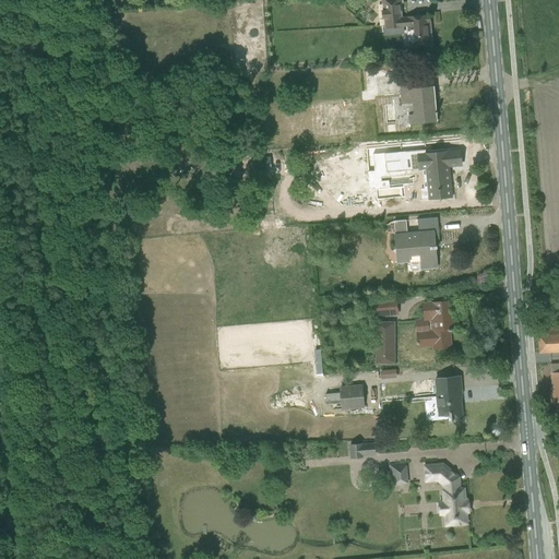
[(408,49),(432,47),(430,14),(407,16),(402,18),(401,3),(403,3),(402,0),(380,0),(381,4),(382,4),(383,10),(381,10),(382,20),(383,20),(384,30),(403,28),(402,27),(406,26),(408,49)]
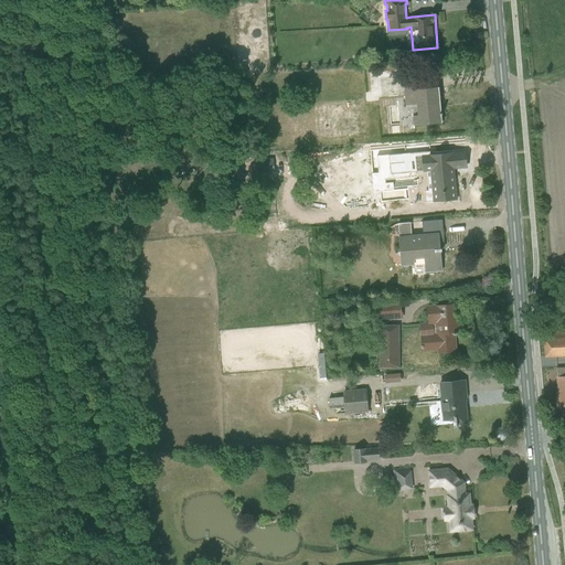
[(413,126),(441,124),(438,88),(422,89),(420,76),(403,78),(405,106),(412,105),(413,116),(412,117),(413,126)]
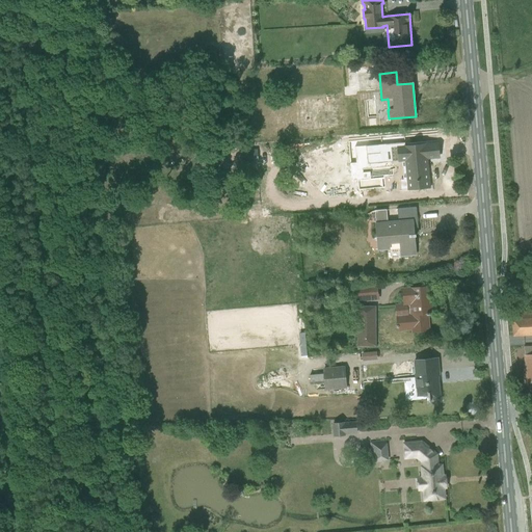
[(428,160),(440,159),(439,142),(397,145),(397,147),(391,148),(392,162),(398,161),(398,162),(401,162),(403,180),(399,181),(400,190),(407,189),(407,190),(430,189),(428,160)]
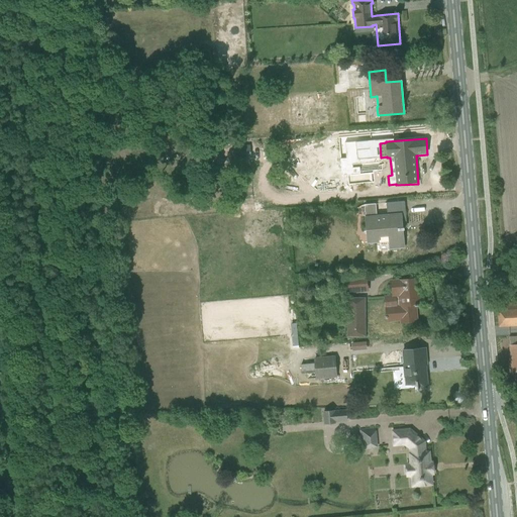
[(249,144),(237,145),(238,161),(250,160),(249,144)]
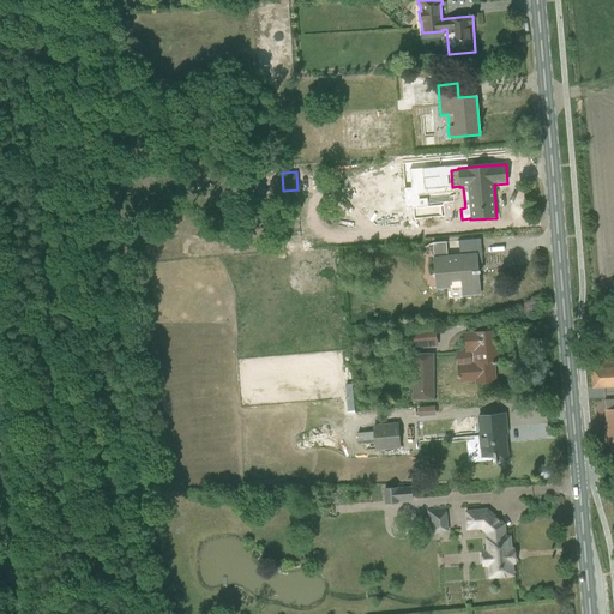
[(462,298),(481,295),(479,274),(480,274),(480,271),(483,270),(480,239),(458,241),(459,254),(447,256),(446,242),(432,244),(433,257),(435,290),(450,289),(450,282),(461,281),(462,298)]
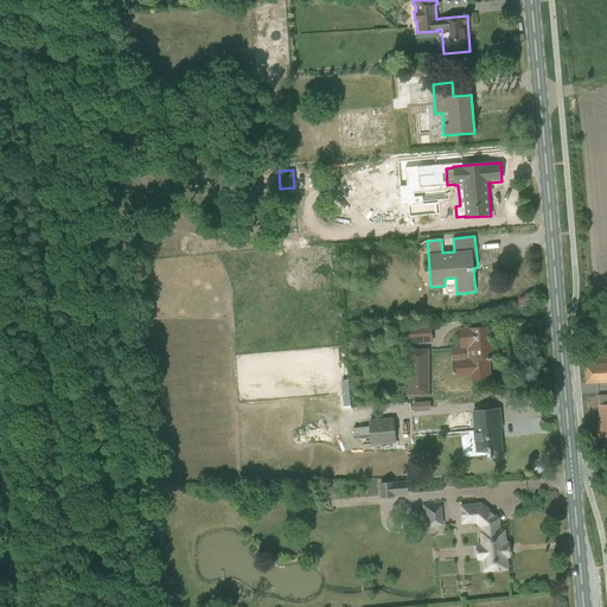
[(408,345),(433,343),(432,336),(430,324),(407,326),(408,345)]
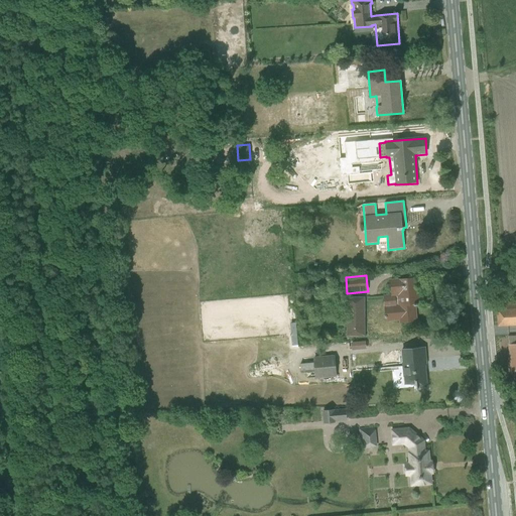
[(399,324),(417,321),(416,305),(417,305),(417,304),(421,304),(420,292),(417,292),(416,277),(399,278),(390,278),(391,294),(383,295),(385,321),(399,320),(399,324)]
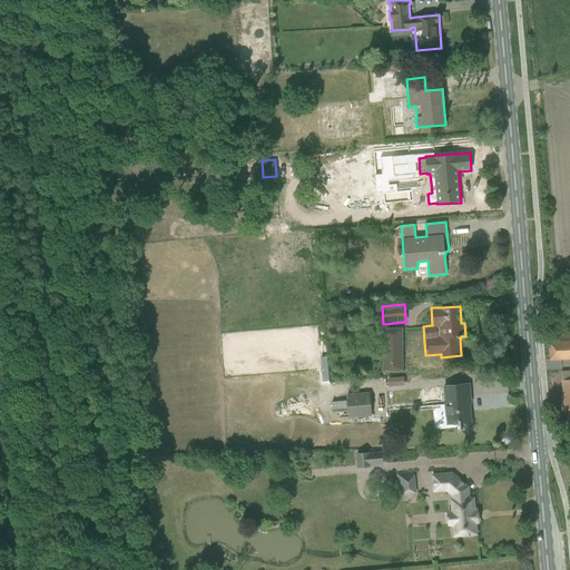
[(383,372),(403,372),(403,328),(382,328),(383,372)]
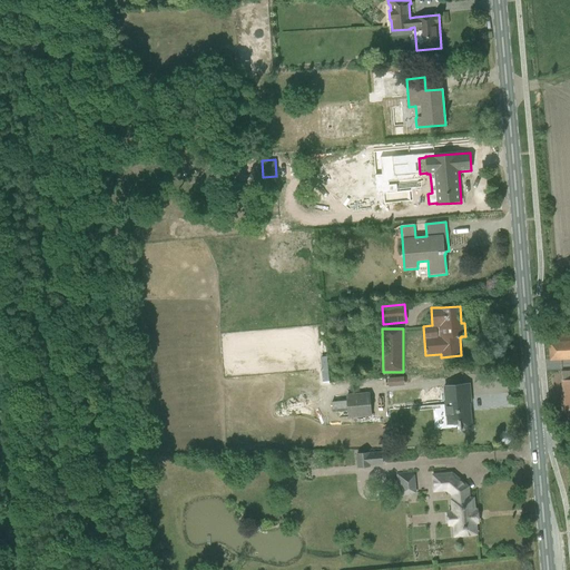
[(569,334),(560,335),(549,335),(550,360),(569,357),(569,334)]
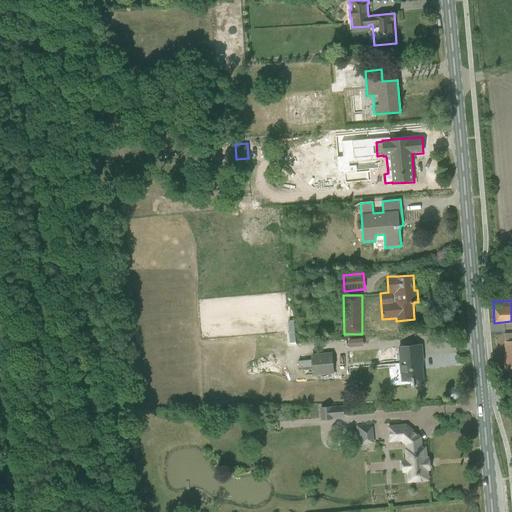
[(412,387),(424,386),(422,362),(424,362),(422,344),(397,347),(401,382),(407,381),(407,383),(412,382),(412,387)]
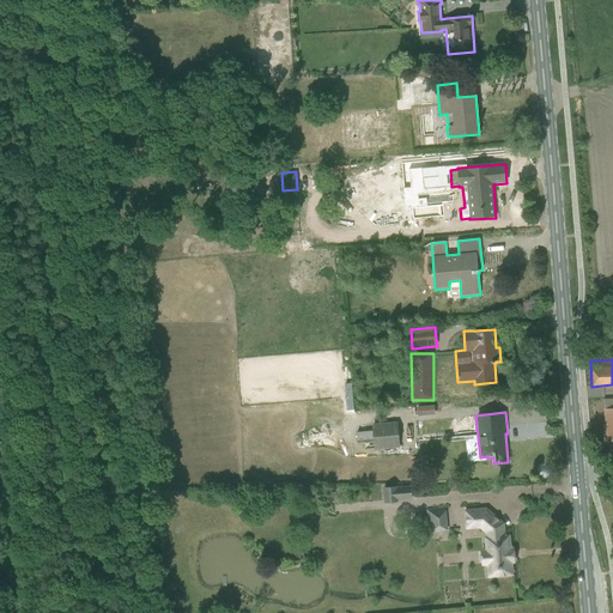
[(356,432),(357,443),(374,442),(374,450),(400,448),(398,423),(372,425),(372,431),(356,432)]
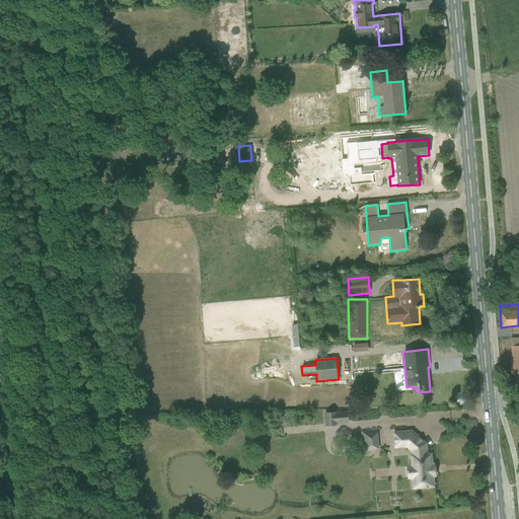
[(304,421),(318,421),(318,408),(303,408),(304,421)]
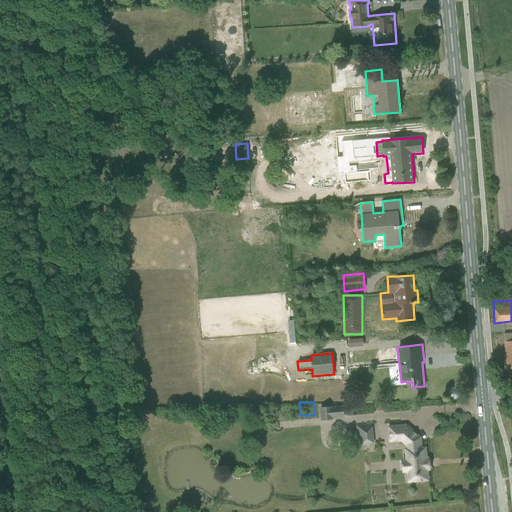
[(331,407),(331,406),(320,407),(321,420),(332,420),(332,418),(331,407)]
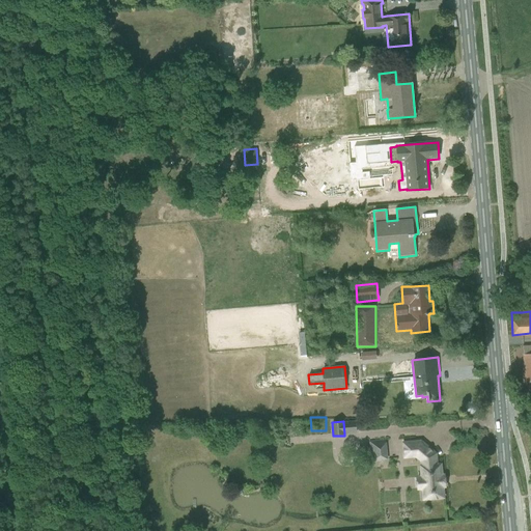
[(385,440),(368,441),(370,462),(387,460),(385,440)]
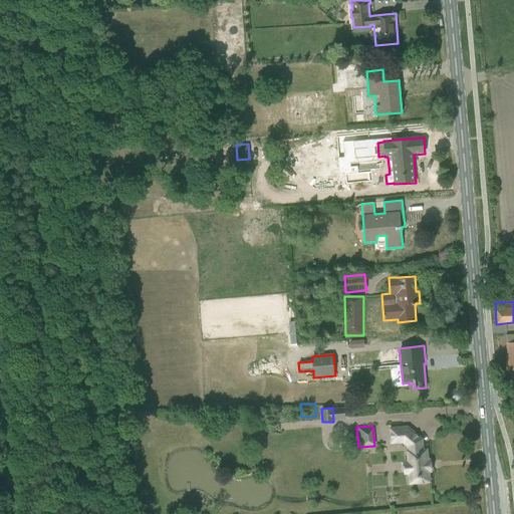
[(408,427),(389,429),(390,444),(402,443),(407,448),(407,449),(405,449),(406,460),(403,460),(404,474),(408,474),(409,483),(429,481),(428,471),(431,471),(430,460),(427,460),(427,449),(423,450),(422,439),(408,427)]
